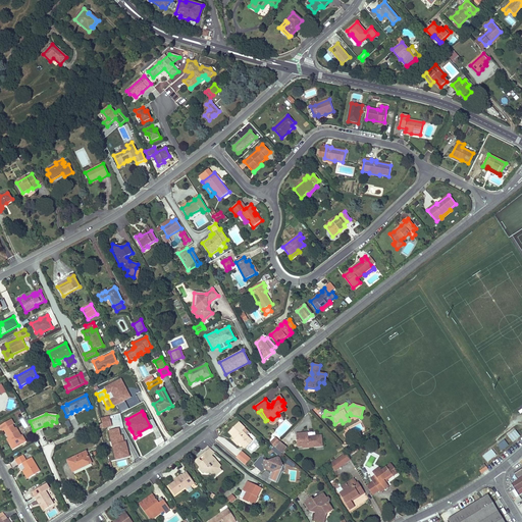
[(270,418),(267,420),(270,424),(273,424),(281,419),(278,415),(272,419),(270,418)]
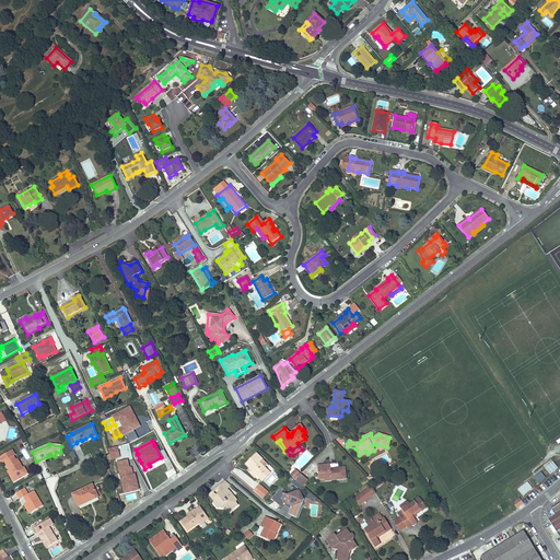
[(11,473),(9,474),(14,481),(27,474),(24,467),(23,468),(18,459),(15,461),(13,456),(15,455),(12,451),(0,457),(0,458),(2,463),(4,462),(10,470),(11,473)]
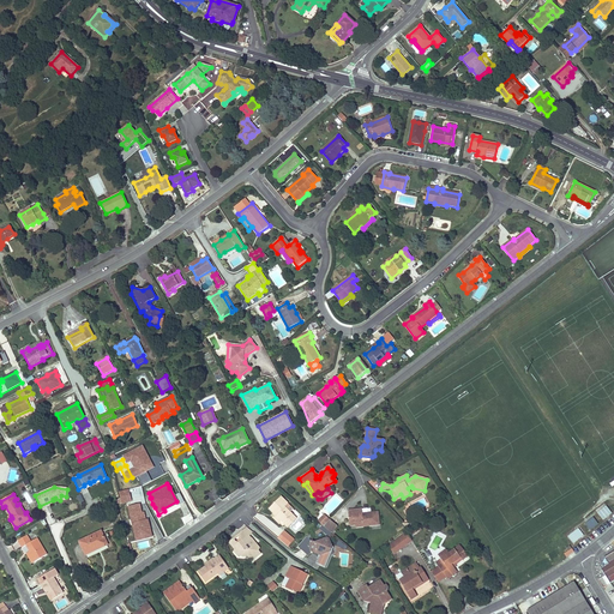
[(281,497),(269,509),(276,516),(275,518),(280,523),(282,521),(288,528),(296,519),(284,507),(288,504),(281,497)]
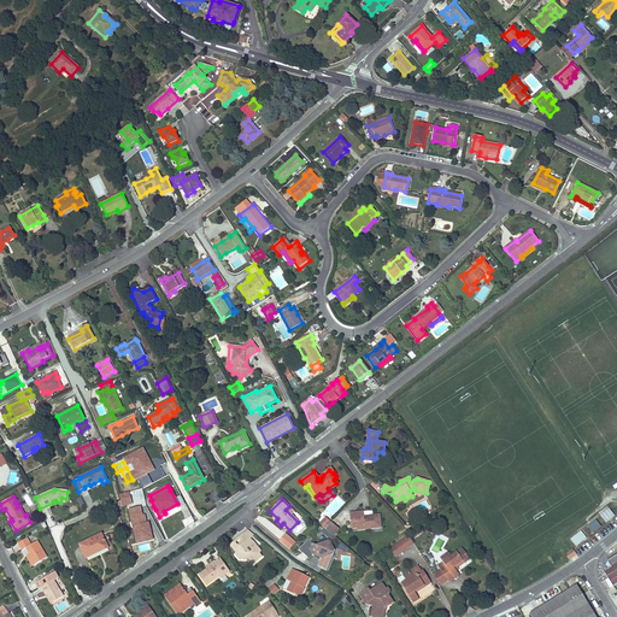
[(177,504),(164,511),(165,513),(180,506),(177,504)]
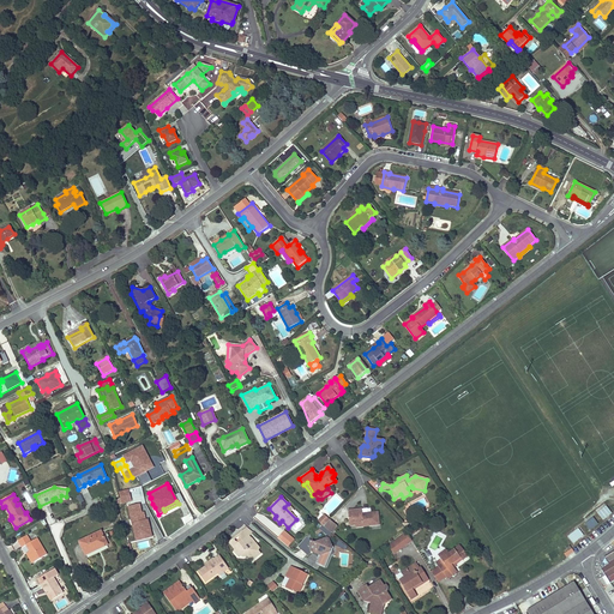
[(611,513),(606,506),(597,513),(602,521),(611,513)]
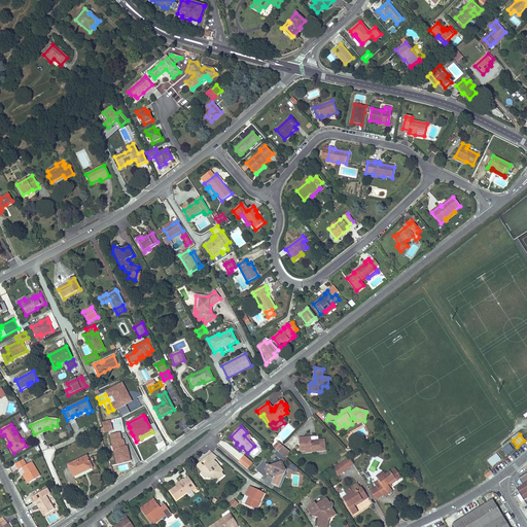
[(311,441),(311,436),(299,437),(300,447),(305,446),(305,452),(325,450),(325,447),(324,440),(316,441),(316,443),(311,443),(311,441)]
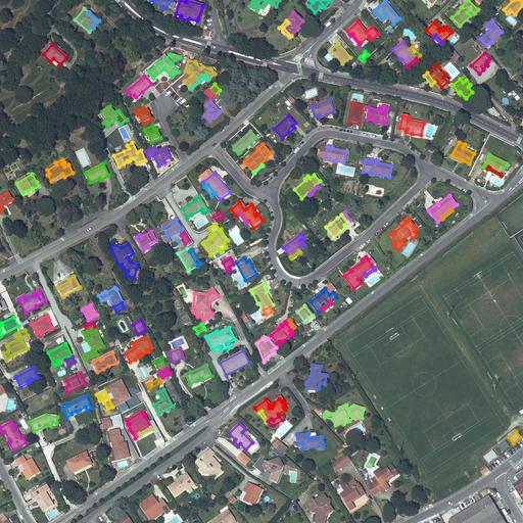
[(276,438),(271,444),(272,444),(276,447),(280,442),(276,438)]
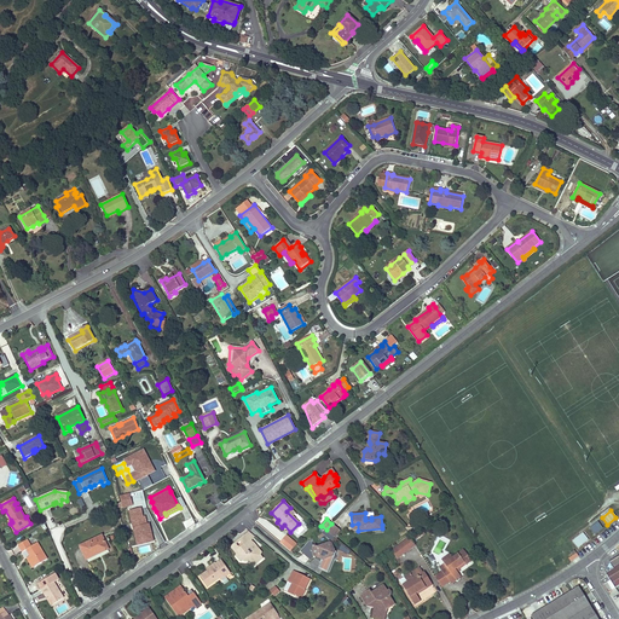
[(590,528),(595,536),(603,528),(599,521),(590,528)]
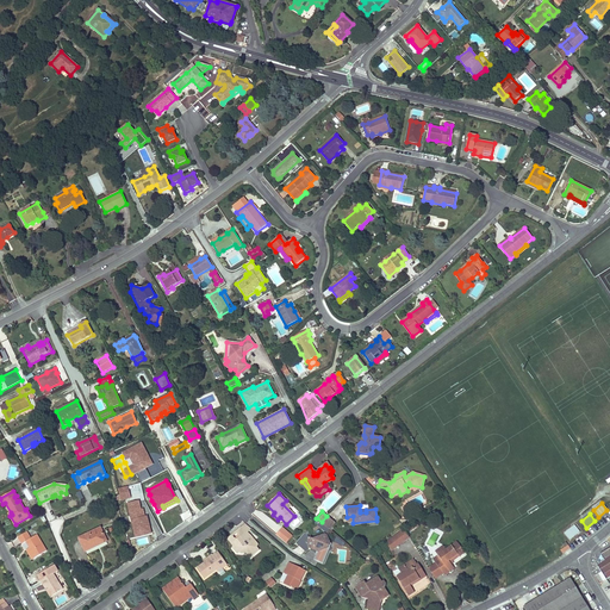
[(573,526),(562,534),(568,540),(579,531),(573,526)]
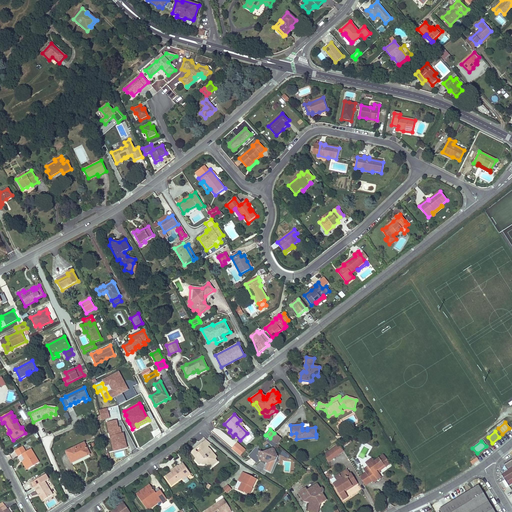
[(246,450),(237,442),(231,448),(240,456),(246,450)]
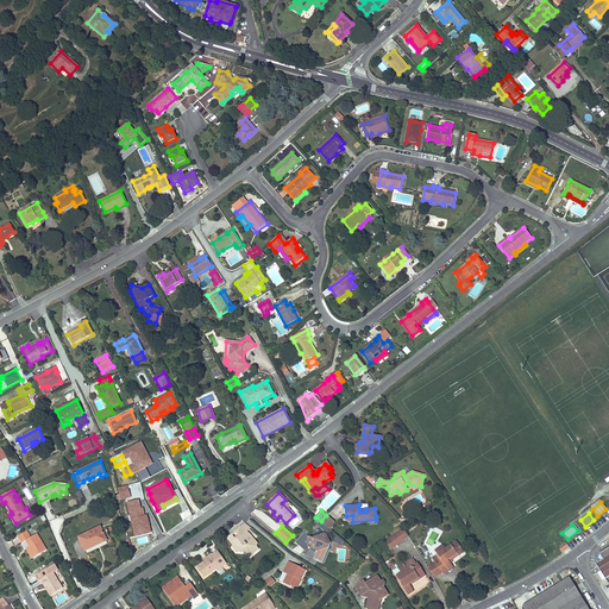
[(96,546),(95,545),(106,539),(100,527),(79,538),(85,551),(96,546)]
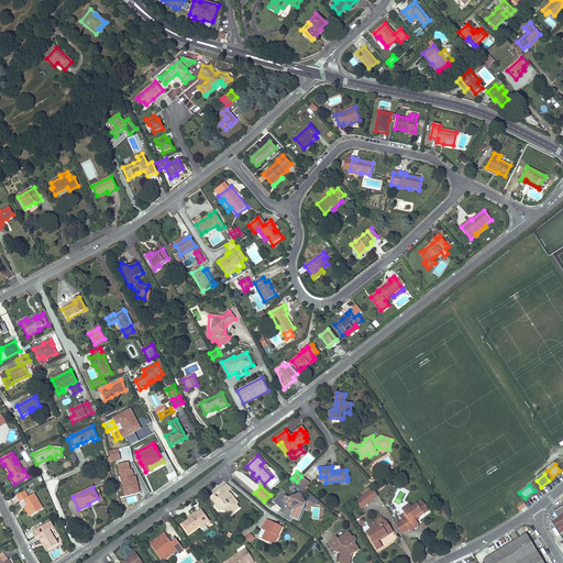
[(222,488),(210,498),(216,505),(218,504),(219,505),(219,510),(229,511),(232,508),(234,511),(239,508),(236,505),(239,504),(231,494),(228,493),(222,488)]
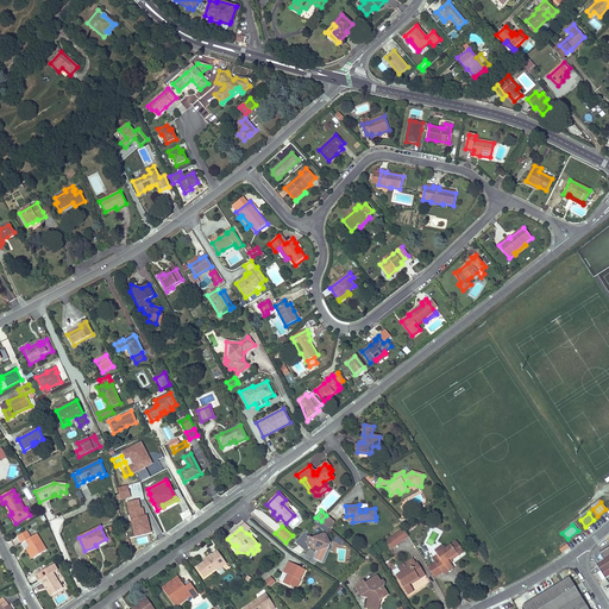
[(402,528),(384,541),(390,550),(408,537),(402,528)]
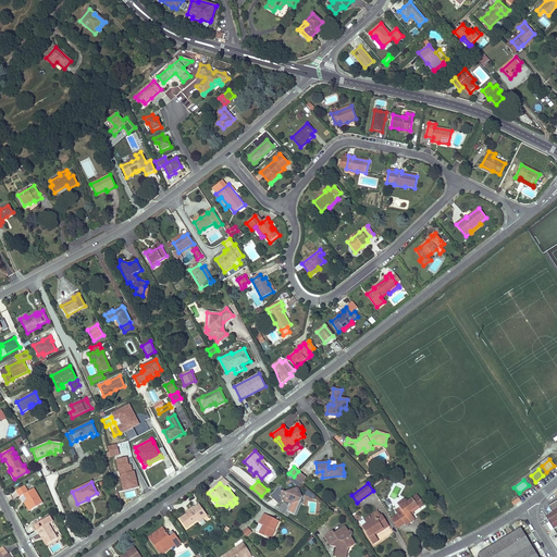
[(27,500),(26,500),(32,510),(42,504),(34,489),(28,492),(25,486),(16,491),(21,497),(24,495),(27,500)]
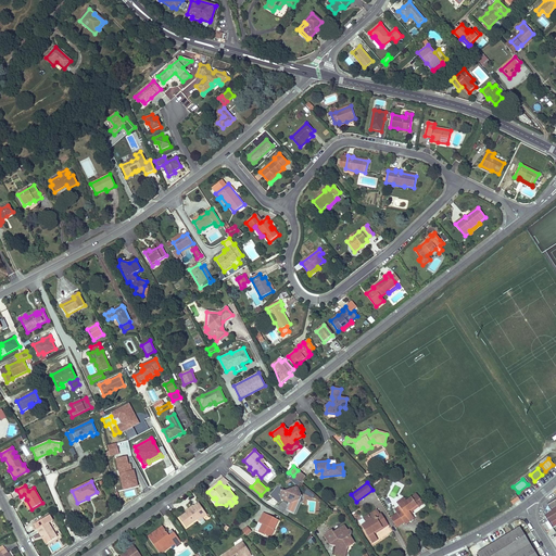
[(281,500),(286,502),(288,500),(293,502),(292,501),(300,497),(301,494),(298,488),(295,487),(285,492),(282,490),(280,495),(281,500)]
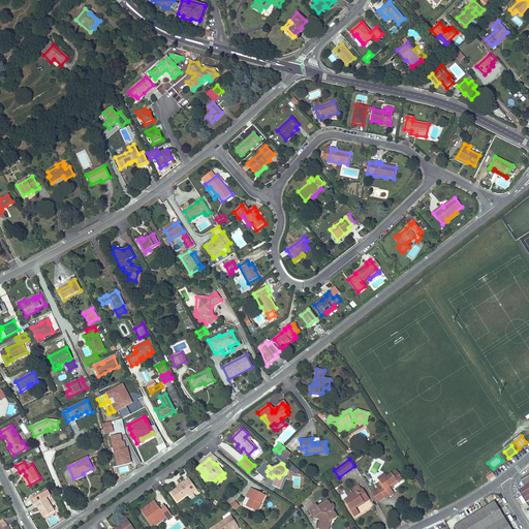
[(394,493),(392,489),(390,487),(397,481),(398,483),(403,479),(396,470),(379,483),(381,485),(377,488),(385,499),(394,493)]
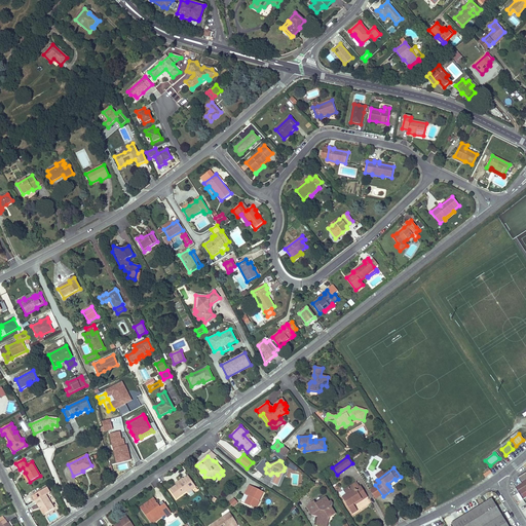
[(525,472),(518,478),(519,478),(516,486),(515,487),(523,499),(525,497),(525,472)]
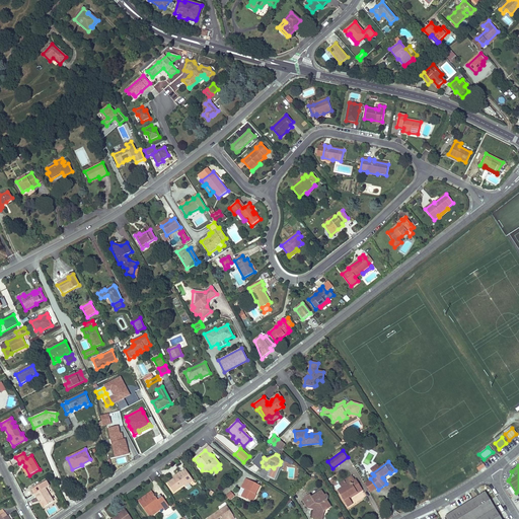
[(176,476),(174,478),(167,484),(173,493),(183,486),(188,483),(189,485),(194,482),(186,469),(183,471),(182,470),(175,475),(176,476)]
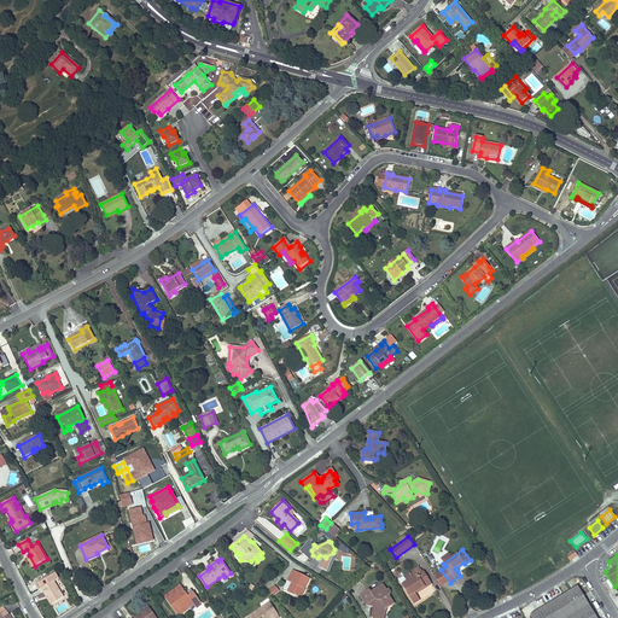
[(407,582),(401,584),(414,604),(419,600),(415,594),(414,592),(424,586),(425,588),(432,584),(424,571),(421,572),(419,567),(403,577),(407,582)]
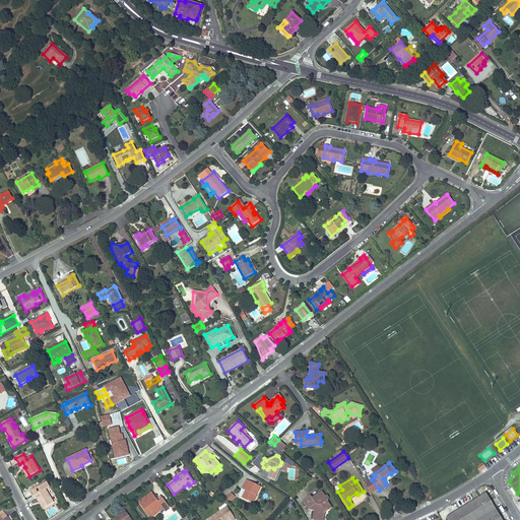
[(241,498),(251,503),(254,495),(256,496),(260,486),(246,479),(242,489),(245,491),(241,498)]
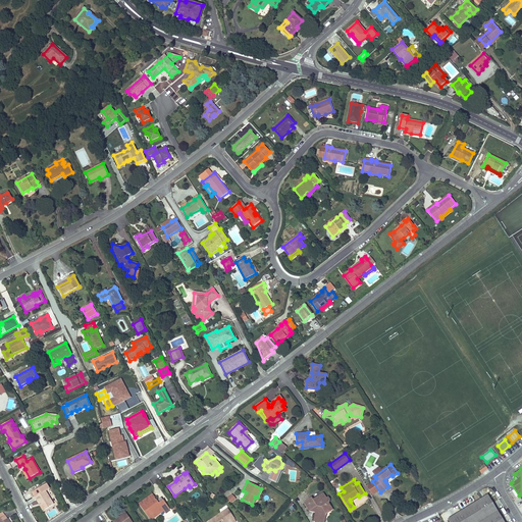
[(32,492),(38,502),(39,501),(45,510),(54,505),(46,491),(49,489),(46,483),(32,492)]
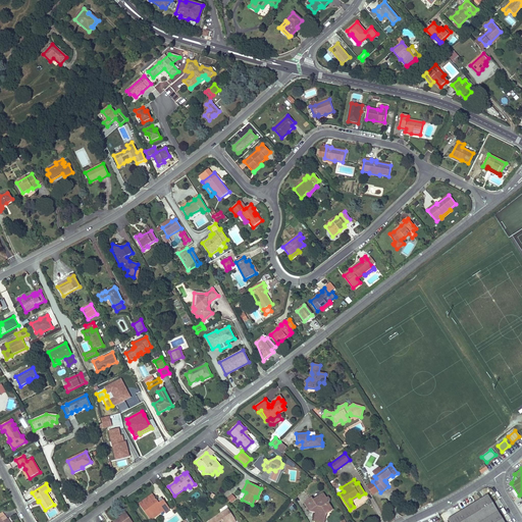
[(237,499),(232,493),(227,499),(231,504),(237,499)]
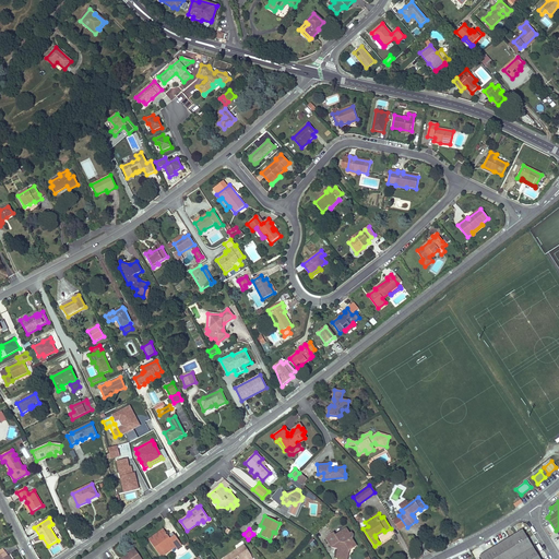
[(325,539),(330,546),(339,542),(340,544),(339,549),(335,558),(336,558),(340,557),(343,558),(348,556),(349,550),(353,548),(354,543),(352,538),(353,535),(352,534),(349,535),(346,528),(335,536),(333,534),(325,539)]
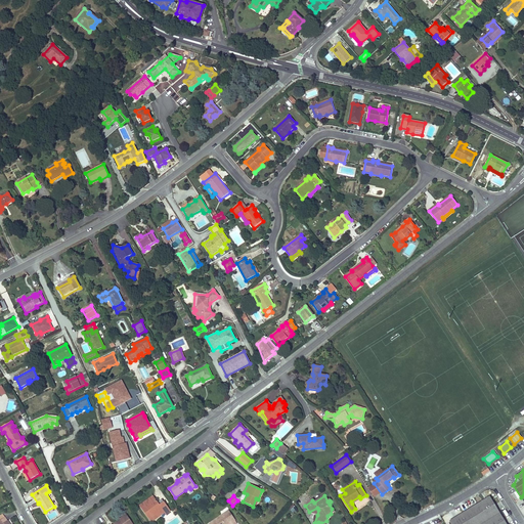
[(139,506),(141,508),(155,498),(153,496),(139,506)]
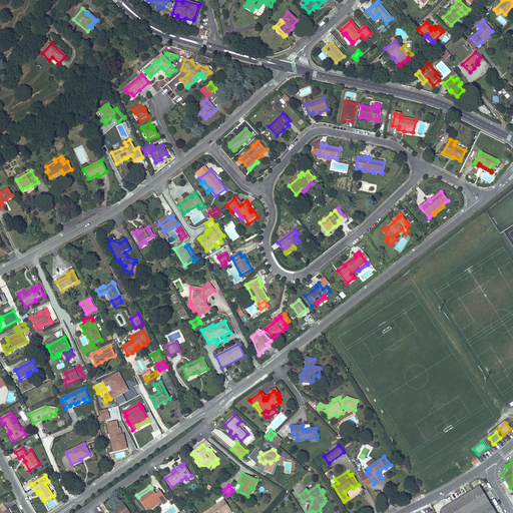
[(440,510),(441,512),(472,512),(489,502),(479,487),(440,510)]
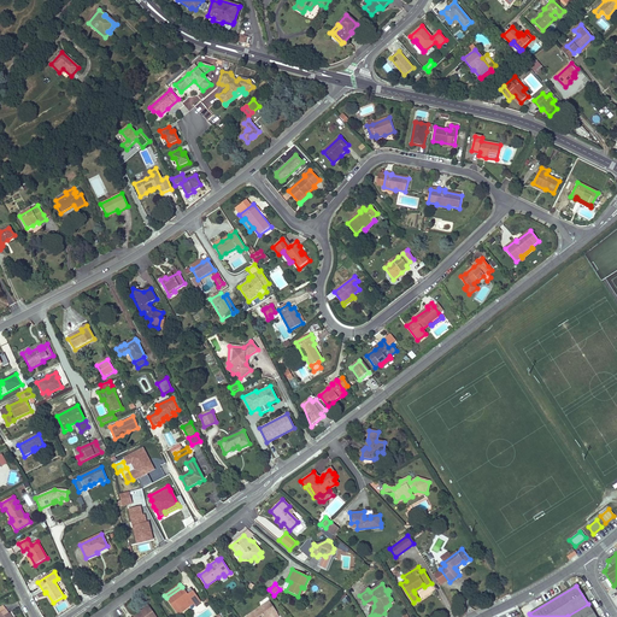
[(182,587),(166,598),(176,612),(186,605),(187,606),(193,603),(194,605),(195,606),(200,603),(193,592),(187,595),(186,592),(182,587)]
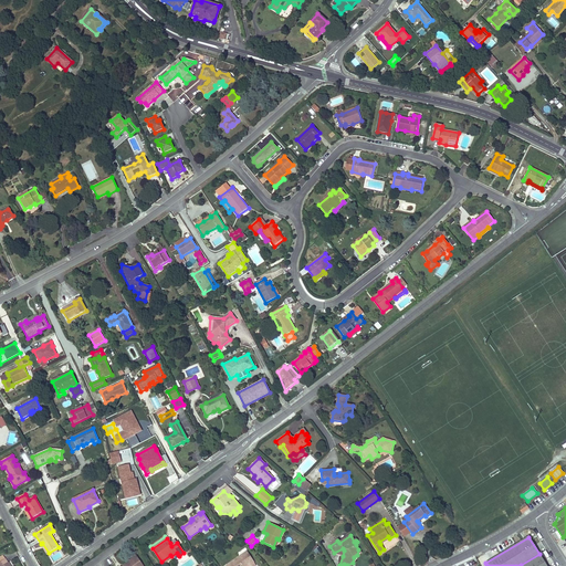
[(170,555),(161,562),(164,564),(178,555),(177,553),(171,556),(170,555)]
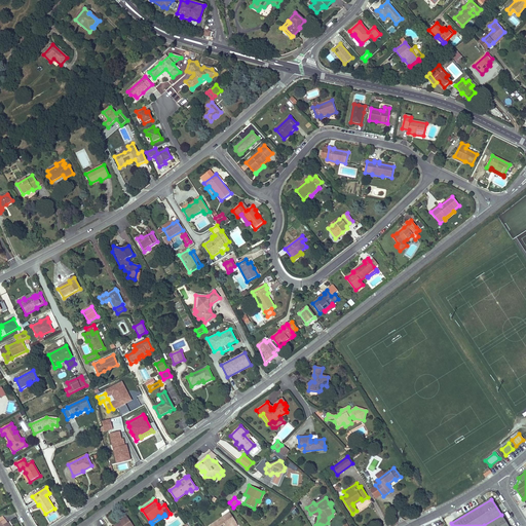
[(211,525),(210,525),(230,525),(235,523),(229,514),(211,525)]
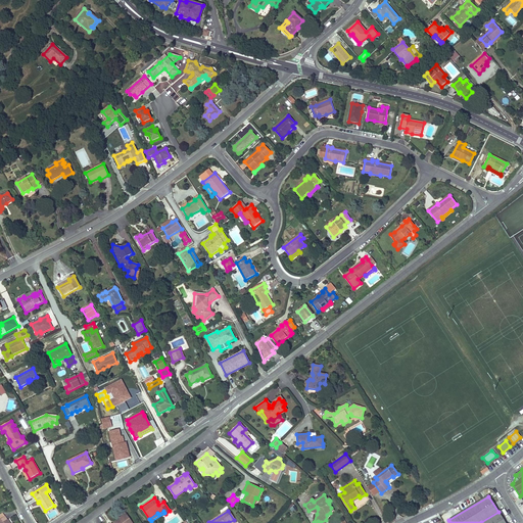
[(505,522),(498,512),(481,522),(505,522)]
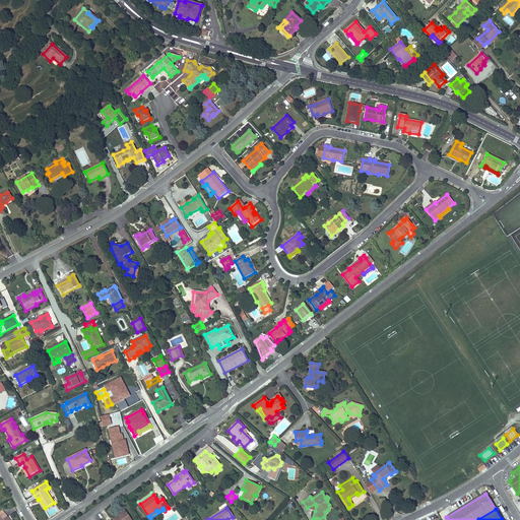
[(118,519),(117,519),(117,518),(114,519),(129,519),(131,519),(125,511),(118,515),(119,517),(121,519),(118,519)]
